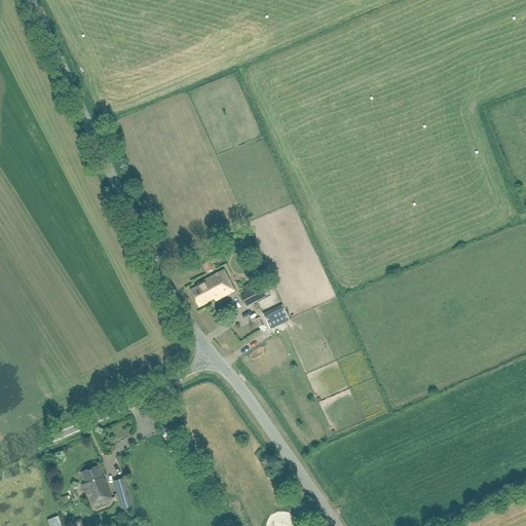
[(202,264),(207,272),(213,269),(209,261),(202,264)]
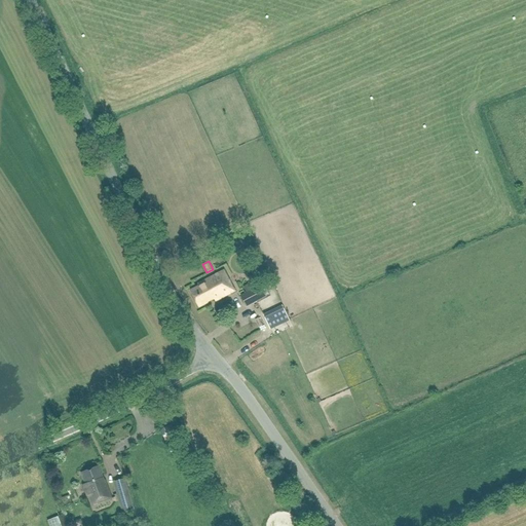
[(218,299),(235,290),(225,270),(198,284),(199,286),(191,290),(199,306),(217,297),(218,299)]
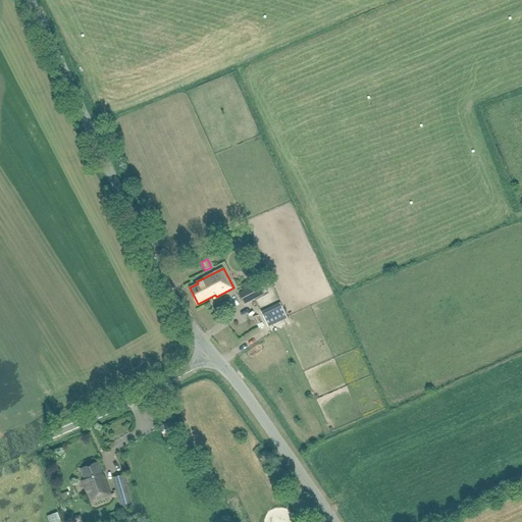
[(245,304),(264,294),(259,282),(257,283),(254,277),(242,284),(244,290),(239,293),(245,304)]
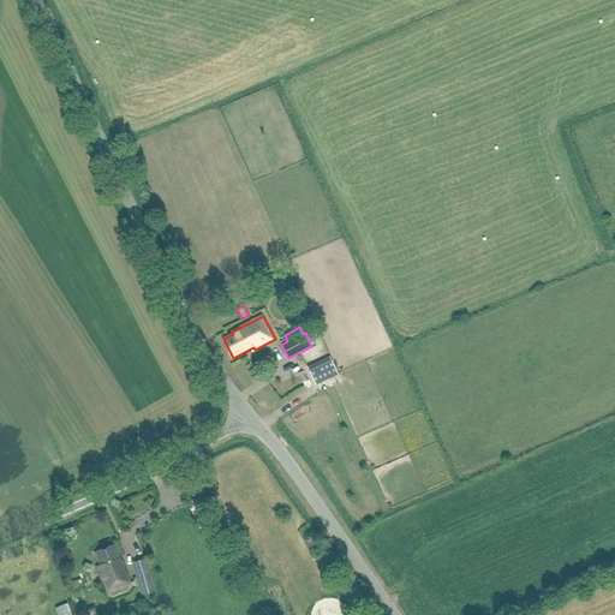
[(318,374),(327,368),(322,360),(314,366),(318,374)]
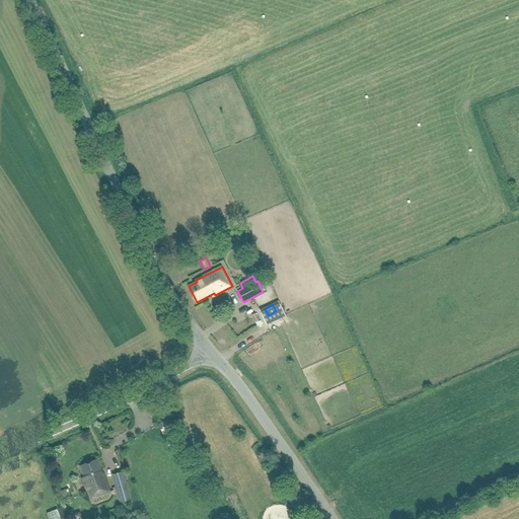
[(98,460),(81,466),(85,477),(83,478),(86,486),(88,485),(93,499),(110,492),(104,473),(103,474),(98,460)]
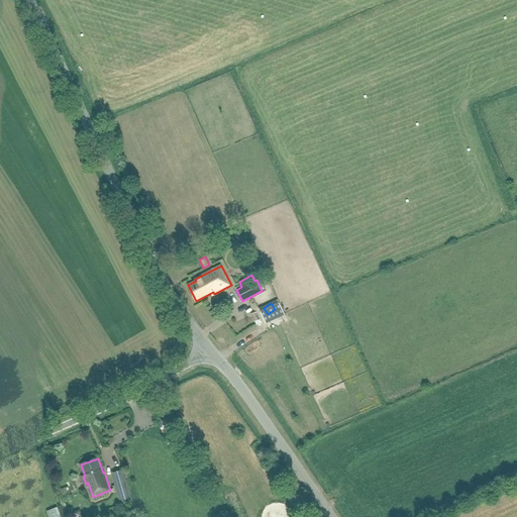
[(123,471),(113,474),(122,506),(132,503),(123,471)]
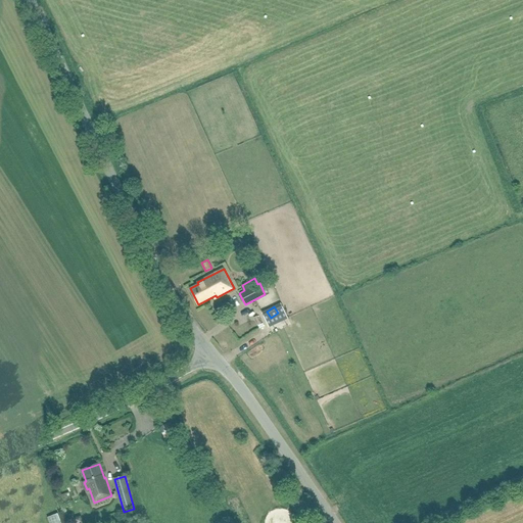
[(64,508),(73,505),(68,492),(59,495),(64,508)]
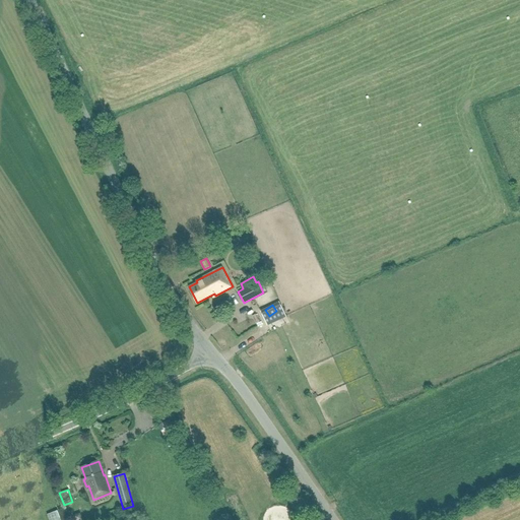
[(60,519),(57,510),(49,514),(47,515),(48,519),(60,519)]
